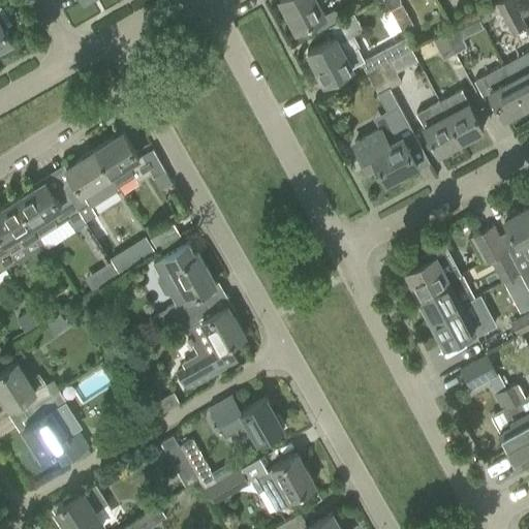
[(297,28),(314,19),(323,13),(316,1),(317,0),(279,0),(283,6),(284,6),(297,28)]
